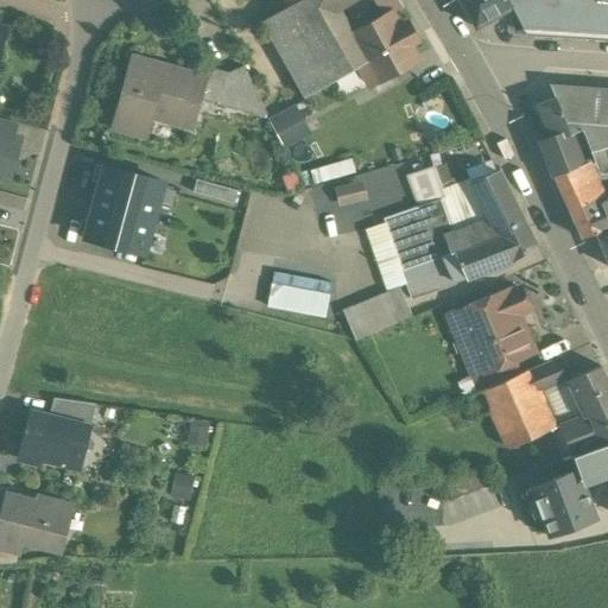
[(284,0),(289,7),(263,21),(305,99),(359,68),(367,62),(353,37),(353,36),(337,11),(336,11),(328,0),(284,0)]
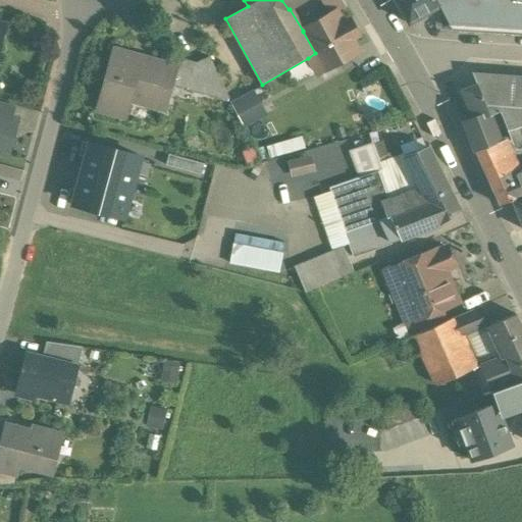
[(281,0),(289,9),(290,9),(303,0),(281,0)]
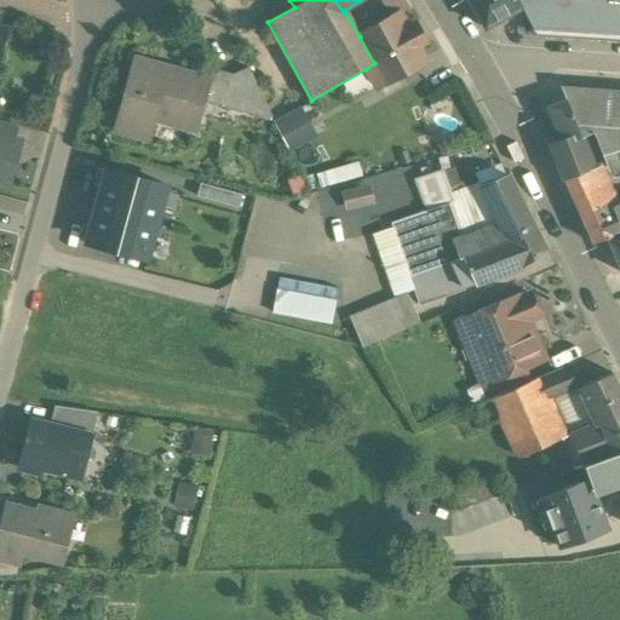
[(468,0),(486,29),(522,7),(516,0),(468,0)]
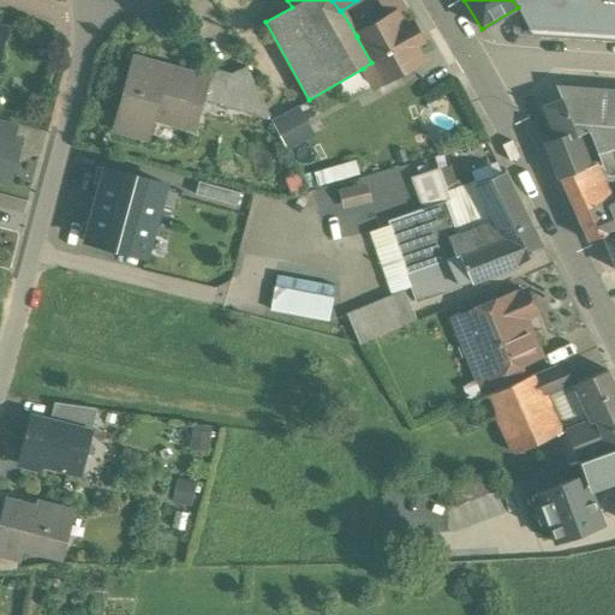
[(614,0),(512,0),(518,7),(530,29),(614,34),(614,0)]
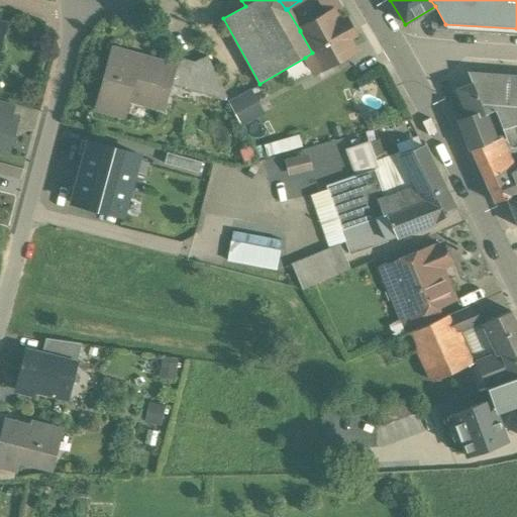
[(331,13),(300,30),(300,31),(312,53),(305,58),(314,74),(352,52),(346,39),(353,35),(345,21),(338,25),(331,13)]
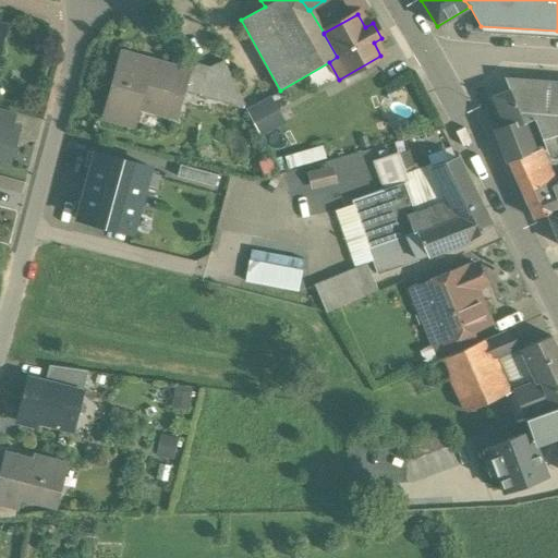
[(185,72),(121,53),(102,117),(131,125),(136,107),(174,118),(183,89),(187,72),(185,72)]
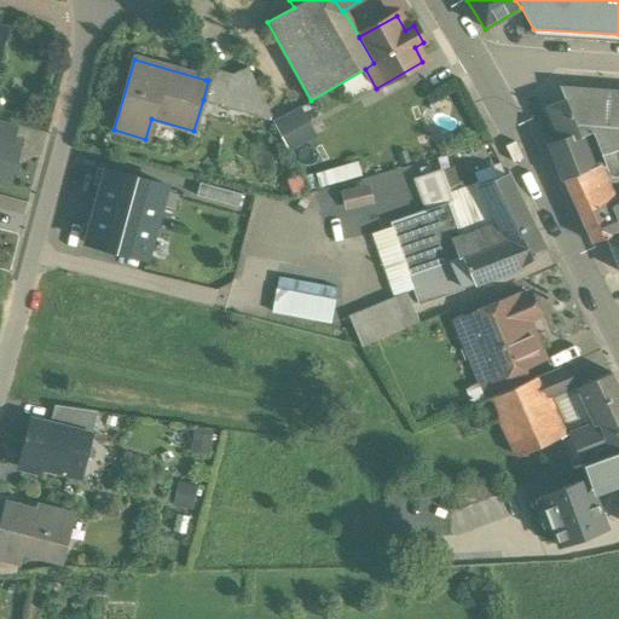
[(232,75),(209,68),(206,80),(208,80),(203,99),(224,105),(232,75)]
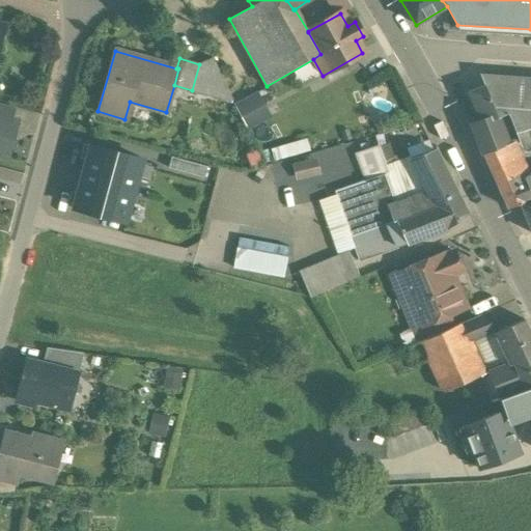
[(212,58),(199,64),(192,90),(231,102),(232,102),(212,58)]
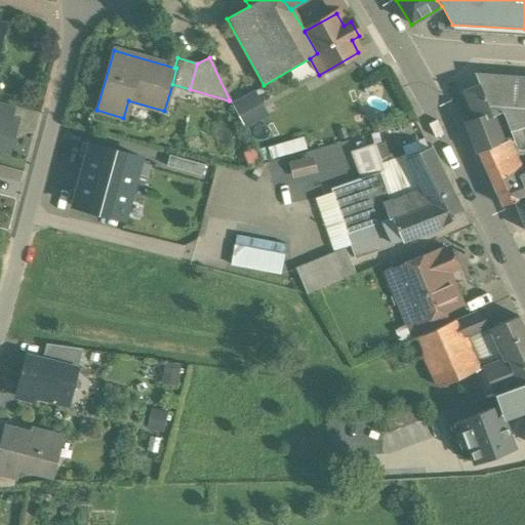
[(491,77),(478,82),(480,86),(465,91),(471,107),(467,108),(472,122),(467,123),(478,155),(501,144),(491,116),(501,112),(516,106),(506,78),(493,82),(491,77)]
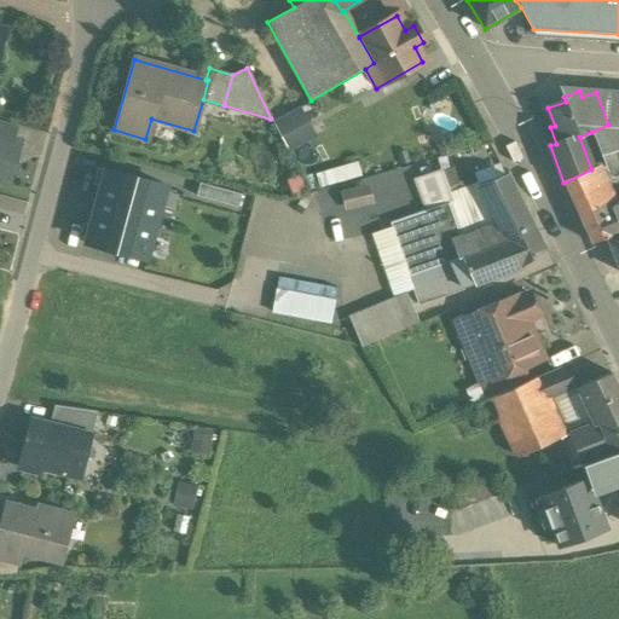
[(618,93),(596,92),(608,125),(591,132),(603,165),(618,160),(618,93)]
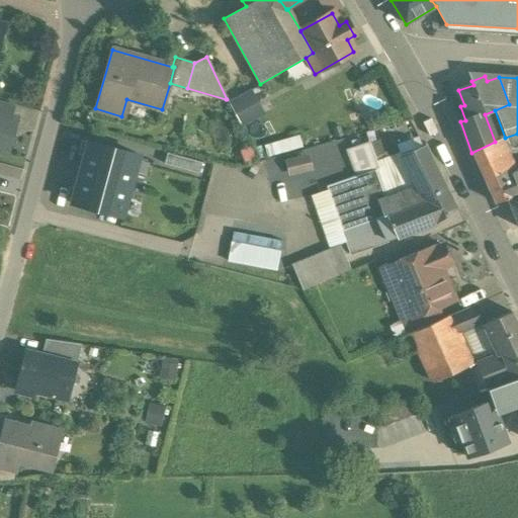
[(263,111),(253,93),(233,103),(242,122),(263,111)]
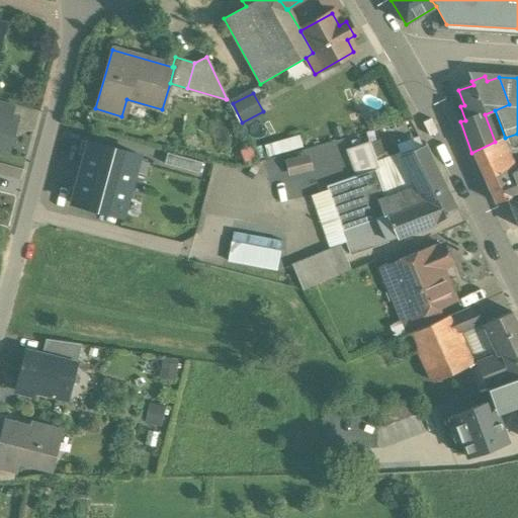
[(13,105),(0,101),(0,112),(11,115),(13,105)]
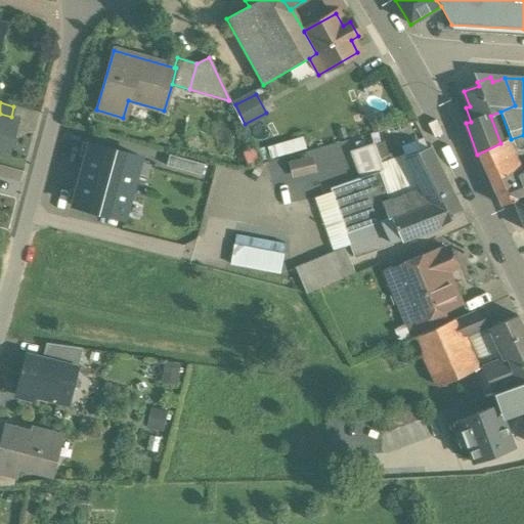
[(0,114),(0,157),(1,157),(5,155),(8,156),(12,136),(9,136),(13,118),(11,117),(0,114)]
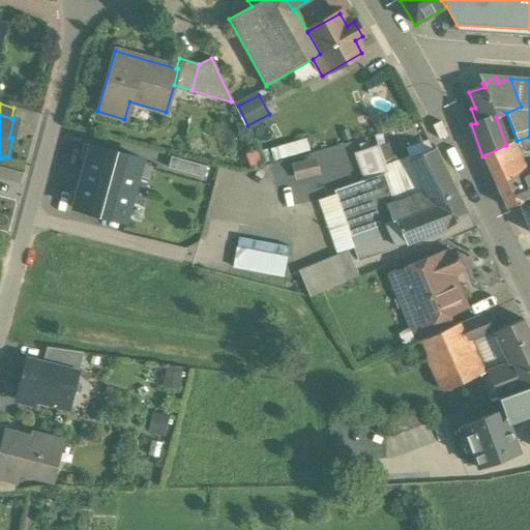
[(506,145),(482,156),(506,208),(519,204),(529,199),(529,175),(526,177),(511,143),(506,145)]
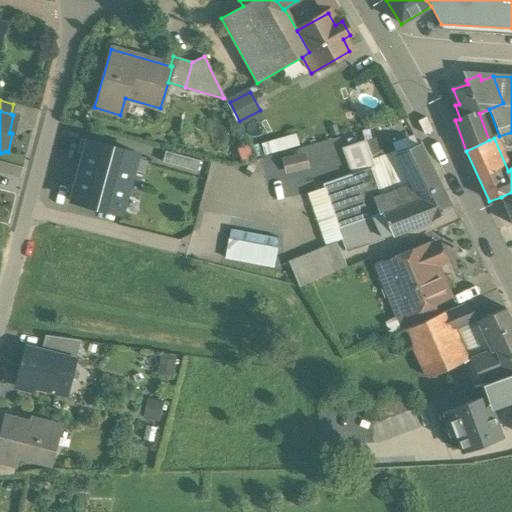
[(121,216),(138,155),(88,141),(71,202),(121,216)]
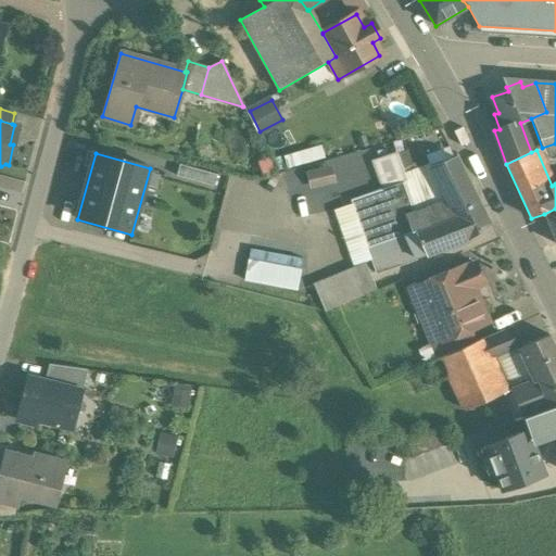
[(406,153),(394,156),(402,177),(413,173),(406,153)]
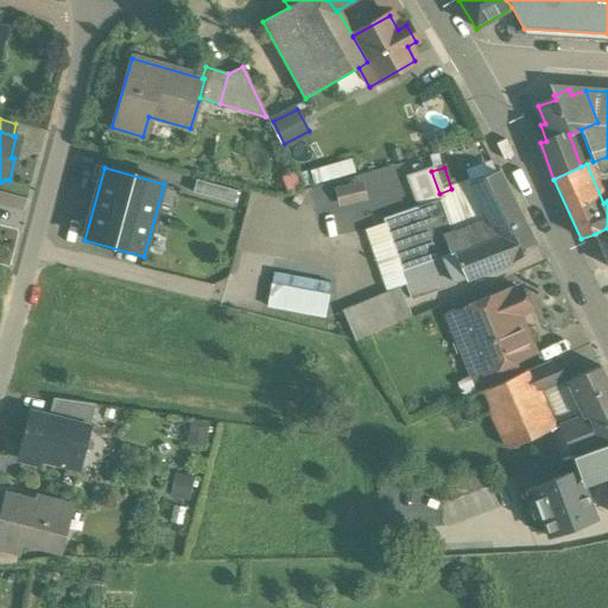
[(431,170),(407,179),(418,208),(439,201),(439,194),(431,171),(431,170)]
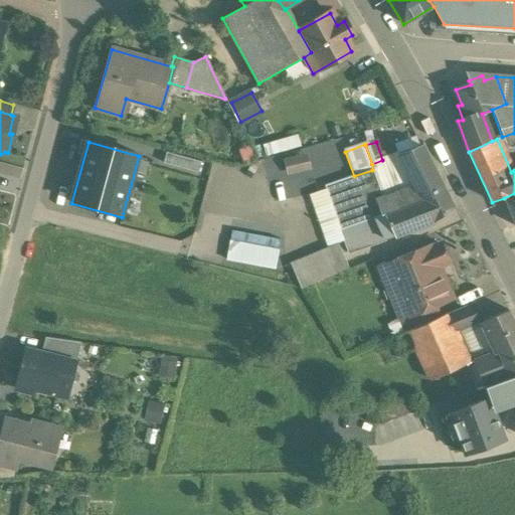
[(453,210),(420,148),(397,156),(412,186),(382,197),(388,214),(383,216),(394,237),(432,222),(453,210)]
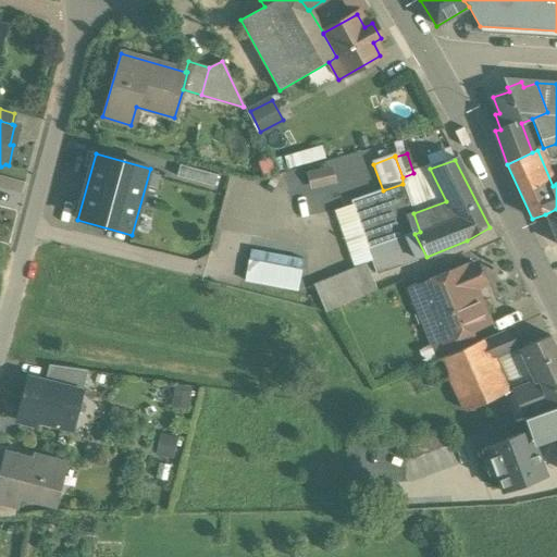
[(177,177),(214,188),(217,177),(181,166),(177,177)]
